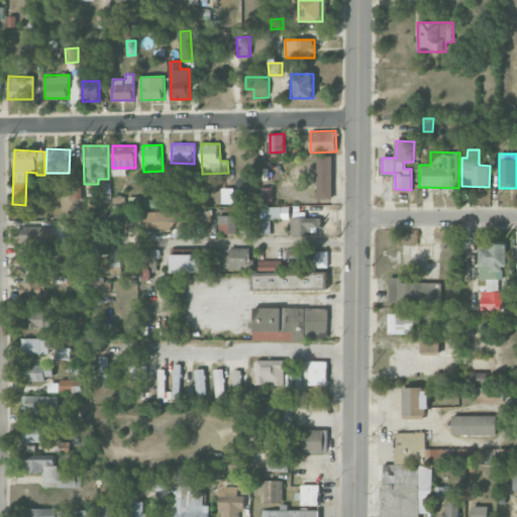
[(333,156),(317,156),(316,198),(332,199),(333,156)]
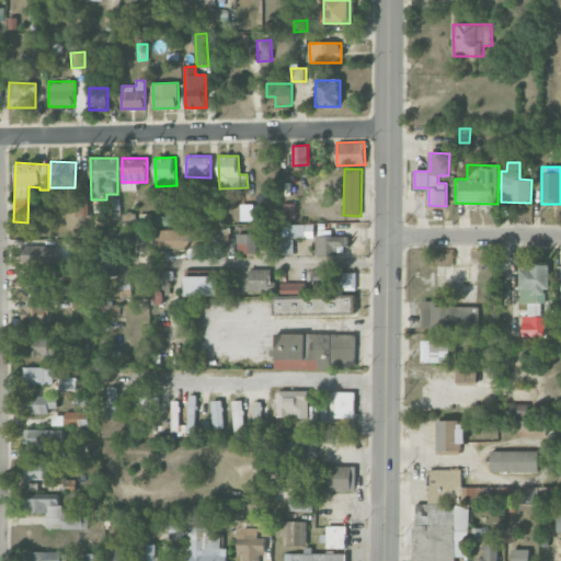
[(296,219),(296,203),(283,204),(284,219),(296,219)]
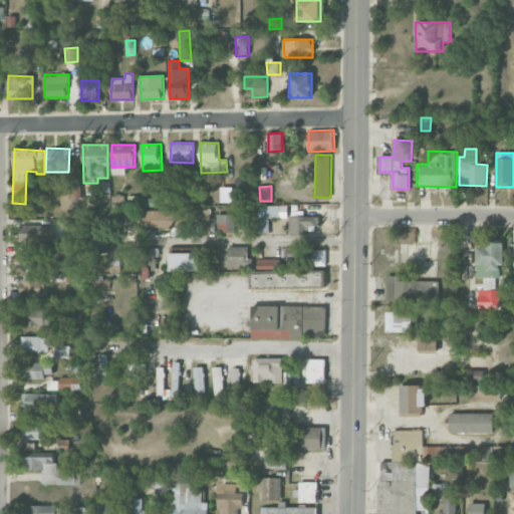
[(69,197),(80,197),(80,187),(70,187),(69,197)]
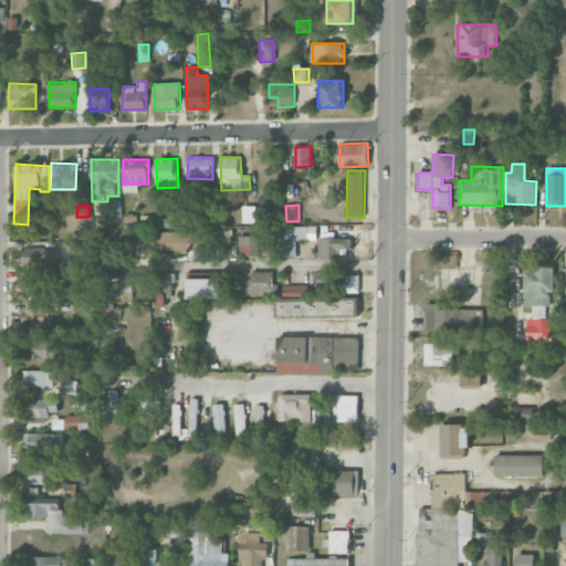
[(255,206),(243,206),(243,223),(255,223),(255,206)]
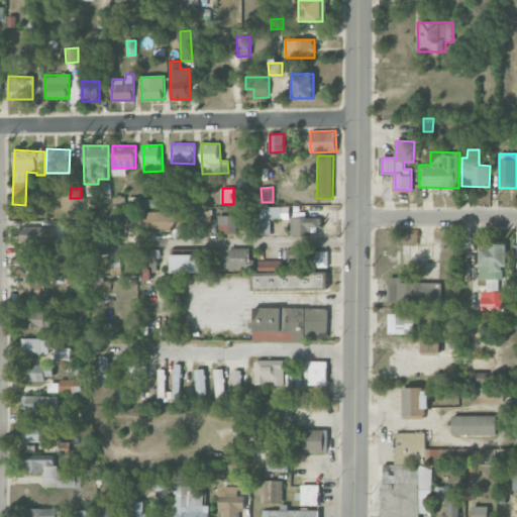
[(143,207),(169,208),(169,193),(161,193),(161,199),(143,199),(143,207)]
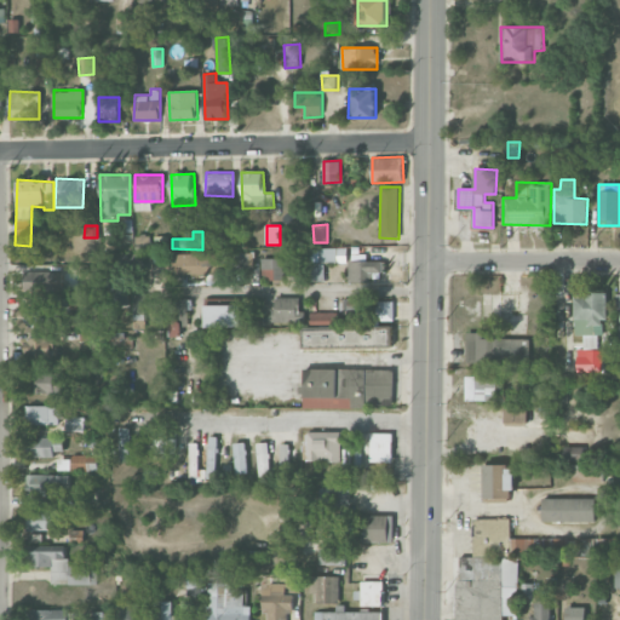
[(309,280),(325,280),(325,262),(348,262),(348,247),(309,248),(309,280)]
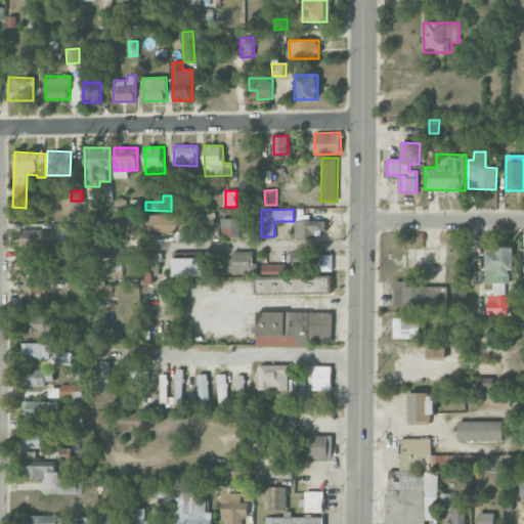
[(172,230),(186,230),(186,213),(172,214),(172,230)]
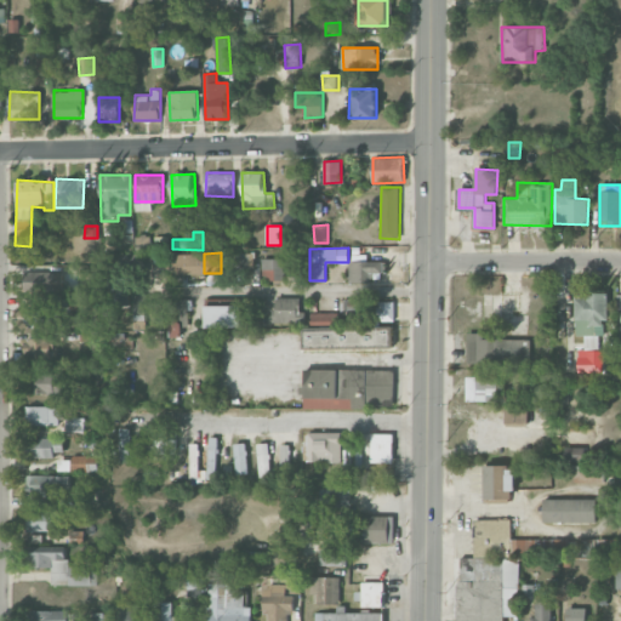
[(238,252),(235,267),(252,269),(255,256),(238,252)]
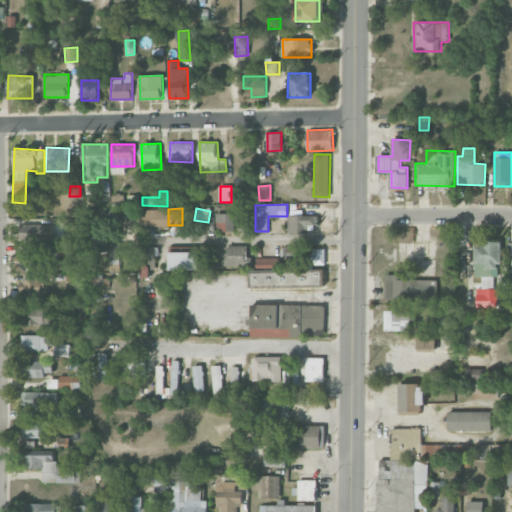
[(165,209),(140,210),(140,219),(145,218),(146,227),(165,226),(165,209)]
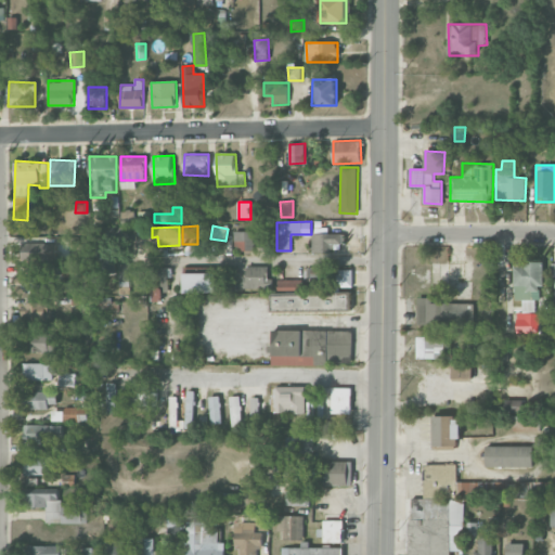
[(253,231),(235,231),(236,250),(254,250),(253,231)]
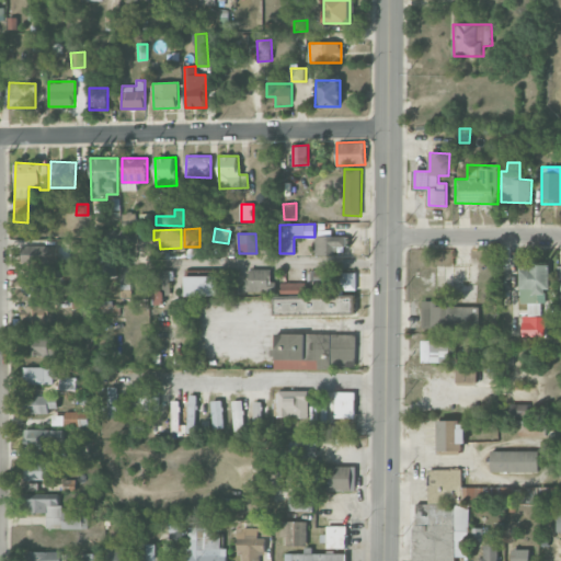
[(348,236),(315,236),(316,252),(348,252),(348,236)]
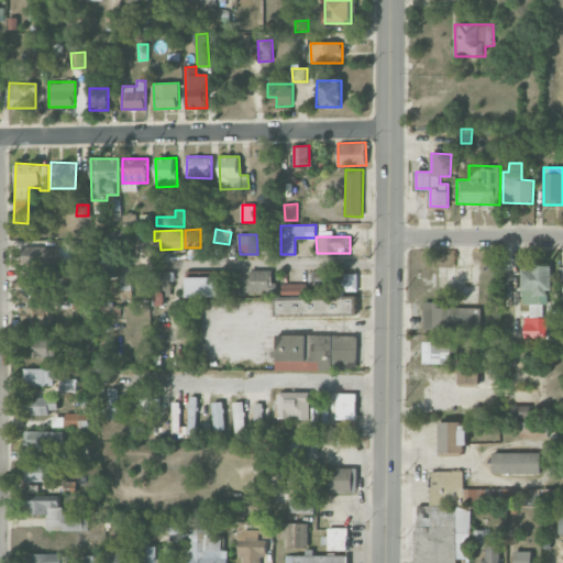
[(22,264),(57,265),(57,246),(23,245),(22,264)]
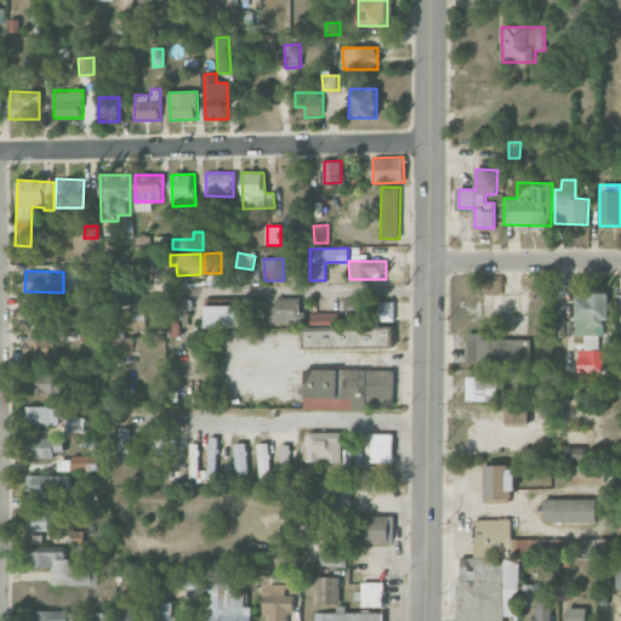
[(126,278),(113,279),(114,306),(129,305),(126,278)]
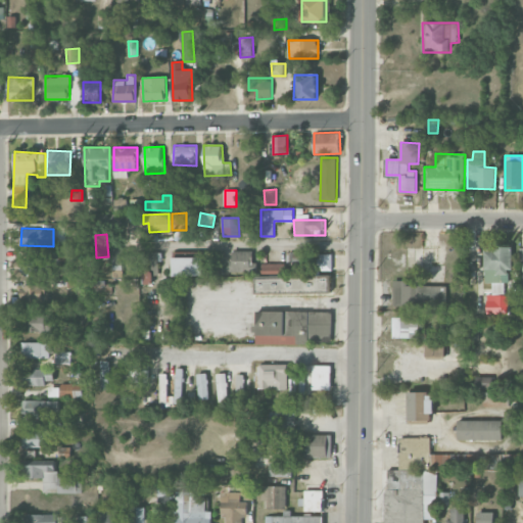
[(123,247),(112,247),(112,269),(122,269),(123,247)]
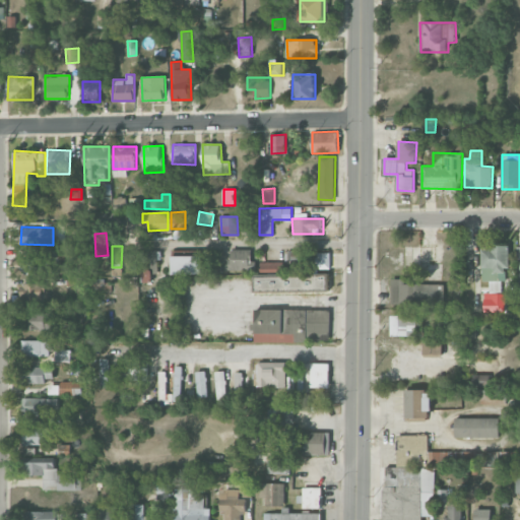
[(502,312),(503,270),(509,270),(509,246),(481,246),(481,281),(490,281),(490,294),(484,294),(484,312),(502,312)]
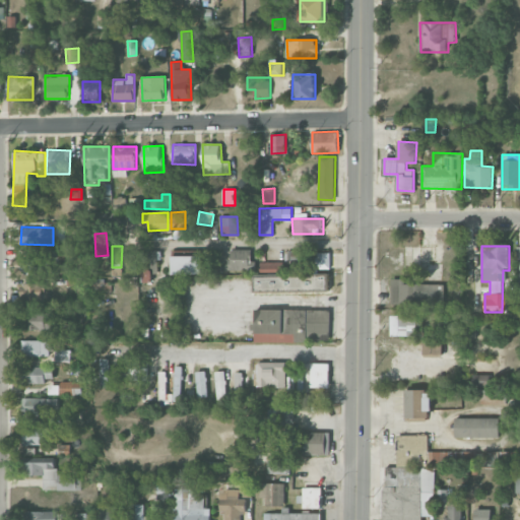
[(24,274),(53,274),(53,265),(59,265),(59,247),(42,247),(42,251),(25,251),(24,274)]
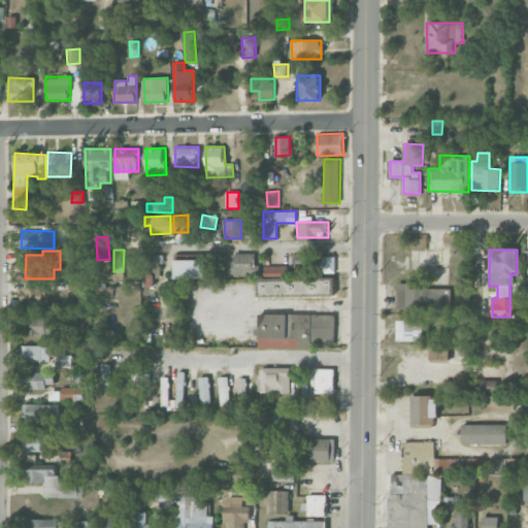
[(255,253),(234,253),(234,262),(231,262),(231,274),(260,274),(260,265),(255,265),(255,253)]
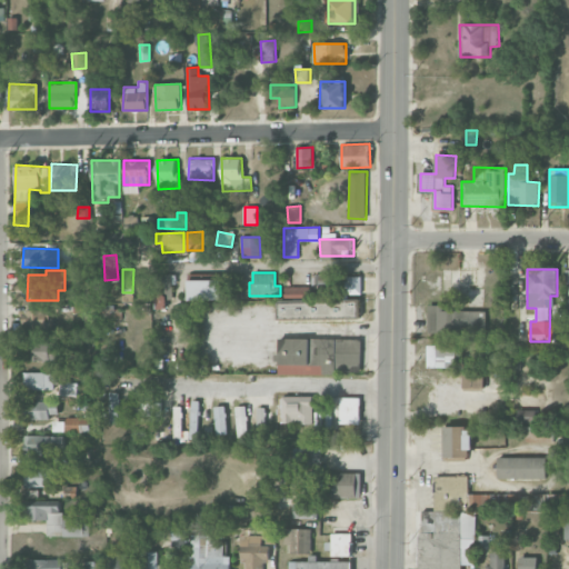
[(161,280),(152,280),(153,308),(165,308),(165,292),(175,292),(173,273),(161,275),(161,280)]
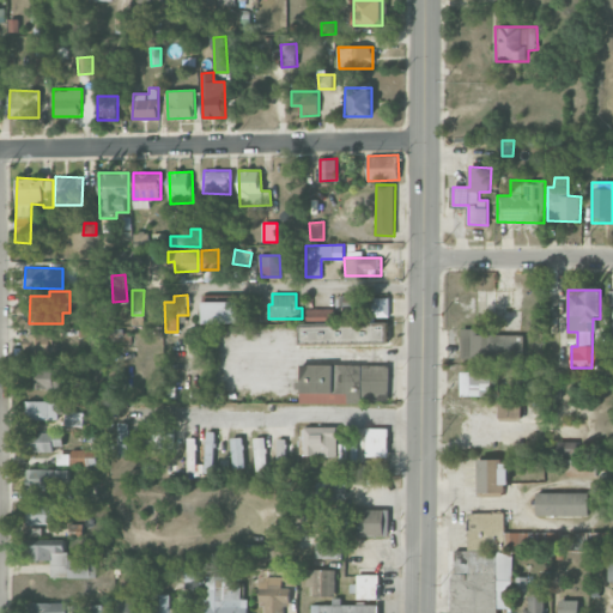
[(389,298),(369,297),(368,317),(389,317),(389,298)]
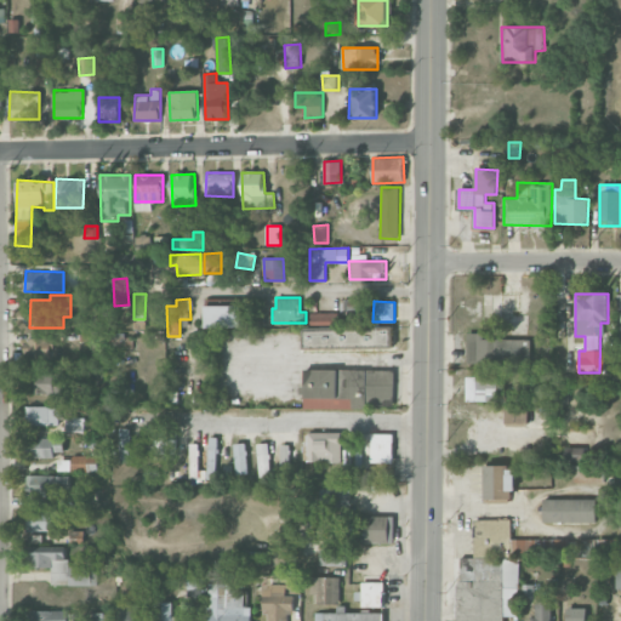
[(241,305),(204,306),(205,326),(243,325),(241,305)]
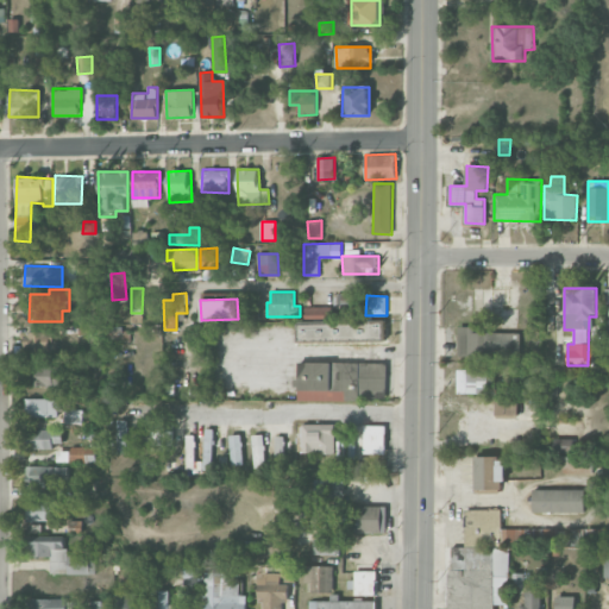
[(297,341),(385,340),(384,319),(336,320),(336,307),(305,307),(305,321),(297,321),(297,341)]
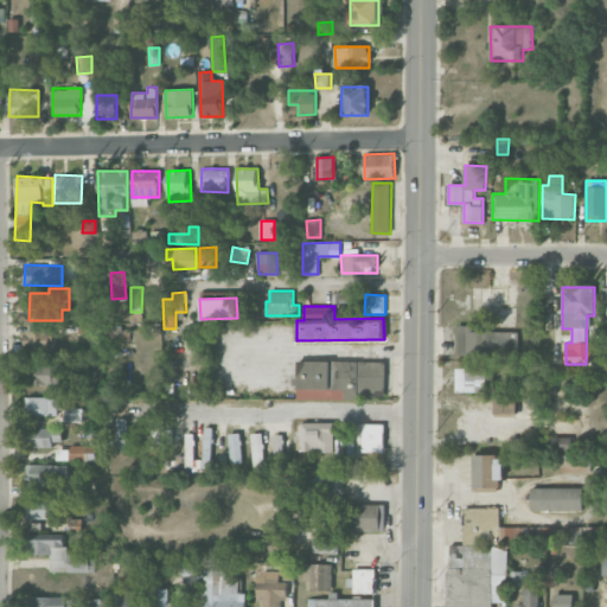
[(472,331),(472,325),(457,325),(457,353),(517,355),(518,332),(472,331)]
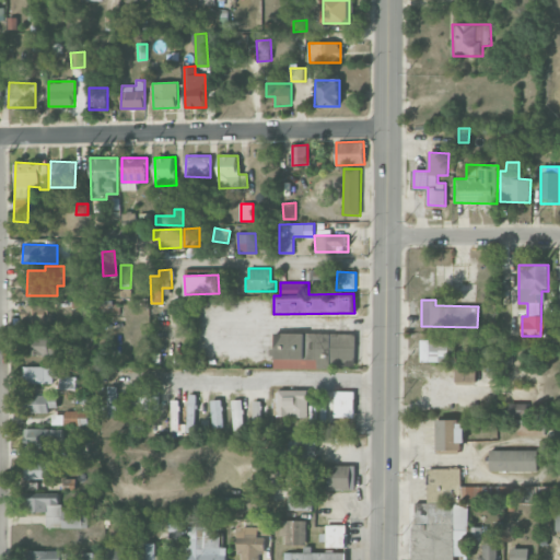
[(51,324),(51,305),(25,304),(24,323),(51,324)]
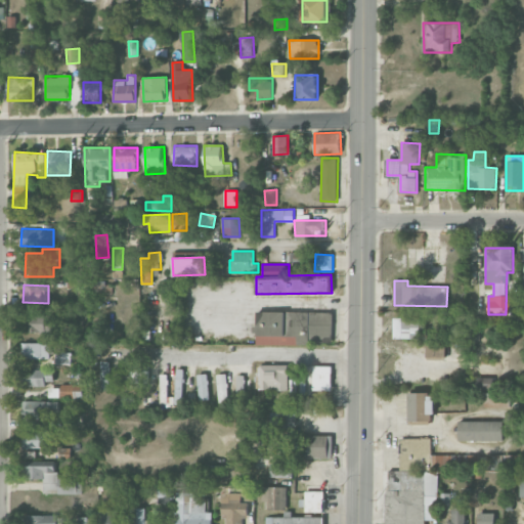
[(256,344),(333,345),(333,312),(257,311),(256,344)]
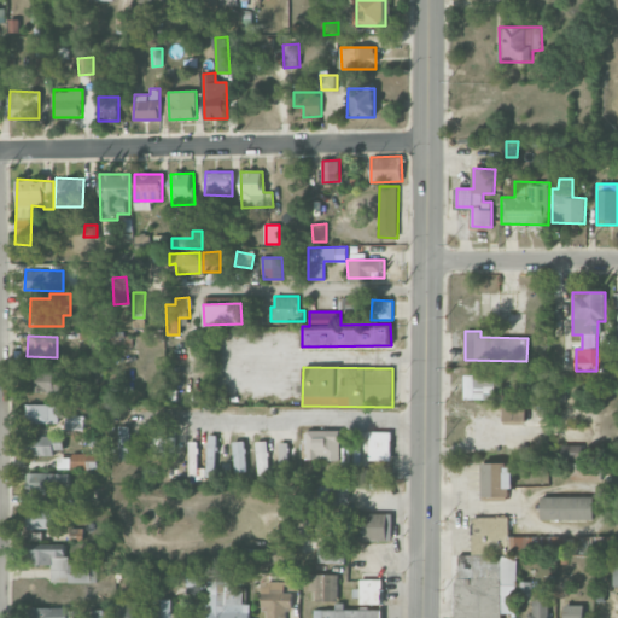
[(21,390),(68,391),(69,373),(22,371),(21,390)]
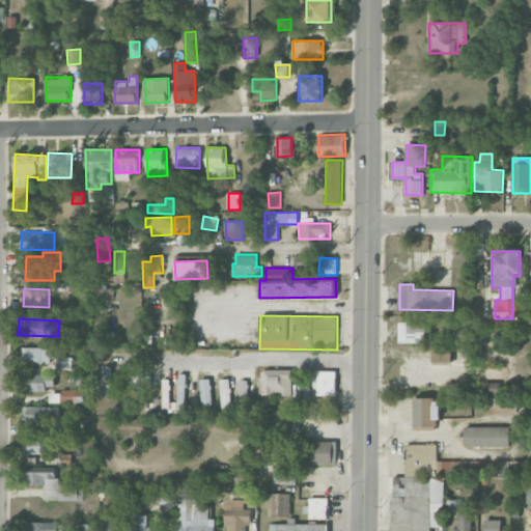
[(399,342),(425,342),(425,322),(399,322),(399,342)]
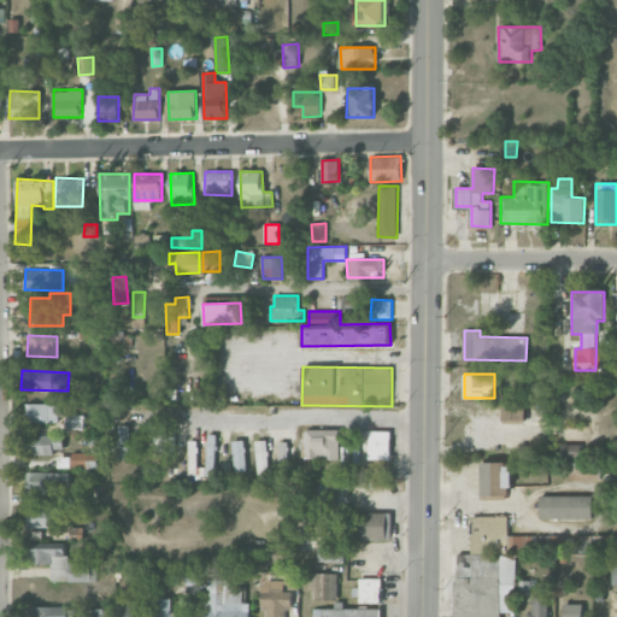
[(550,385),(548,400),(565,400),(565,385),(550,385)]
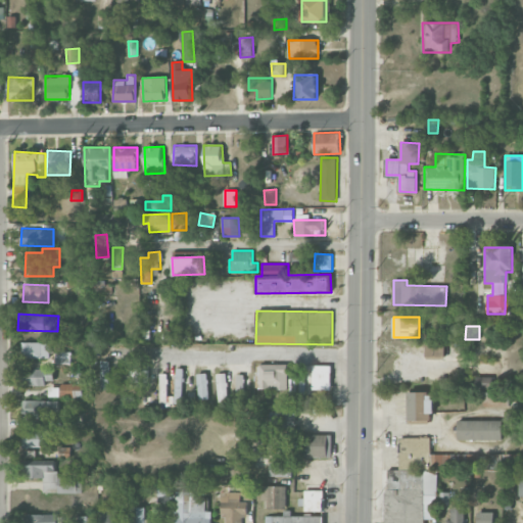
[(22,358),(51,359),(52,342),(22,341),(22,358)]
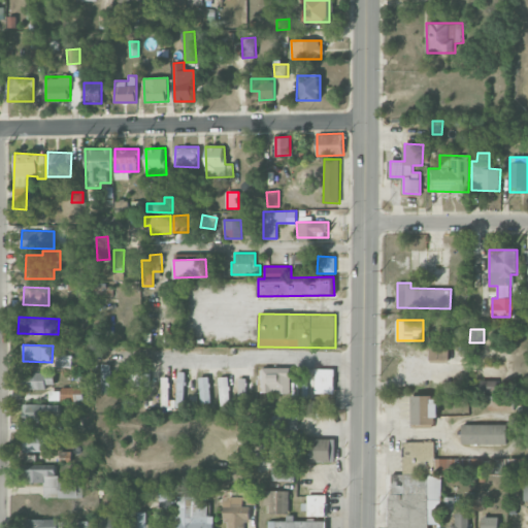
[(430,360),(450,360),(450,348),(430,348),(430,360)]
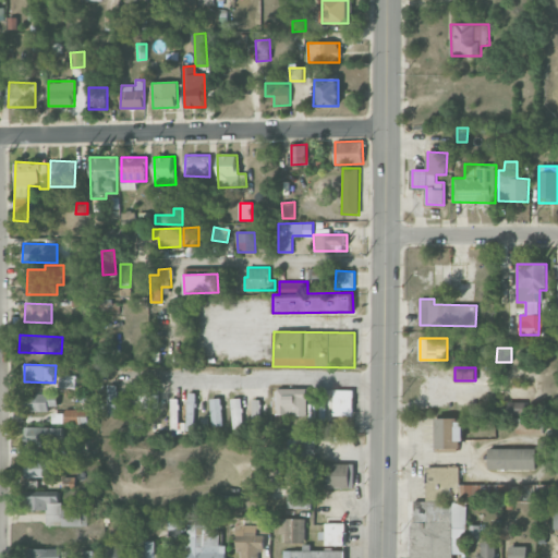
[(76,376),(60,375),(60,387),(75,387),(76,376)]
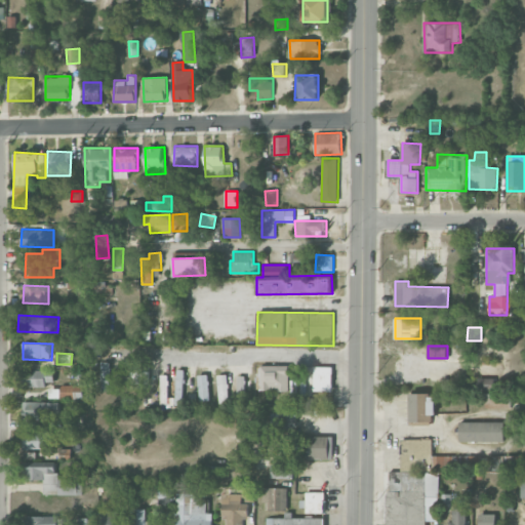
[(110,362),(102,361),(101,391),(109,391),(110,362)]
